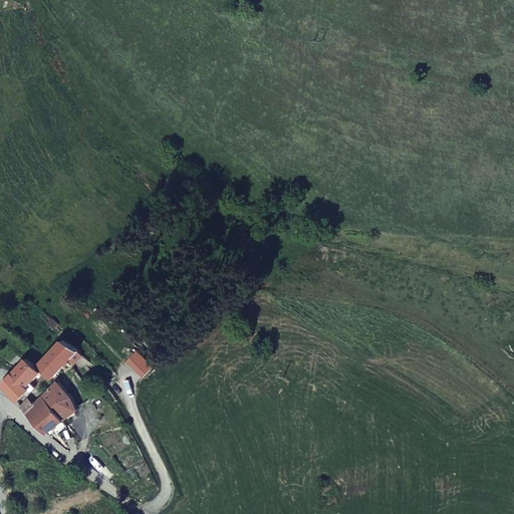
[(78,353),(63,342),(40,368),(51,379),(70,360),(78,353)]
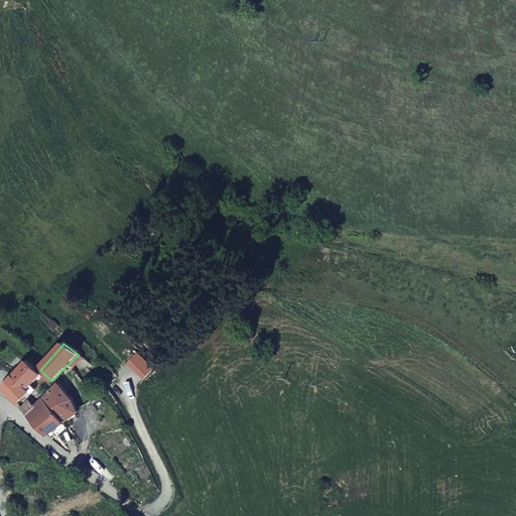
[(83,358),(79,355),(71,362),(75,366),(83,358)]
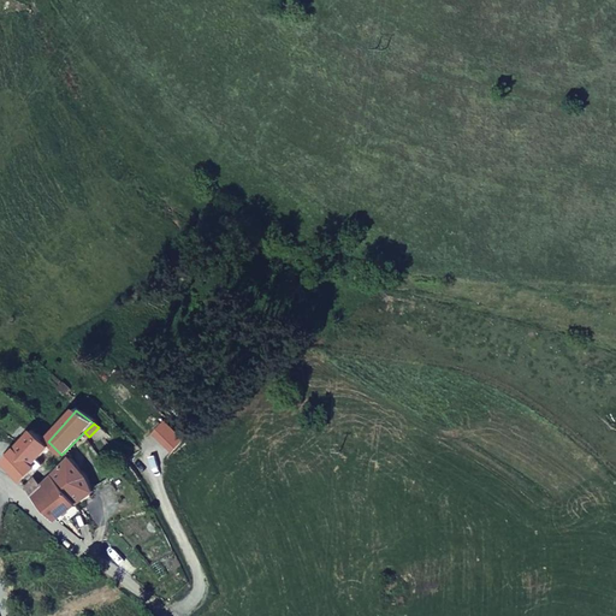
[(51,446),(47,443),(34,431),(4,463),(21,481),(35,468),(33,466),(37,460),(51,446)]
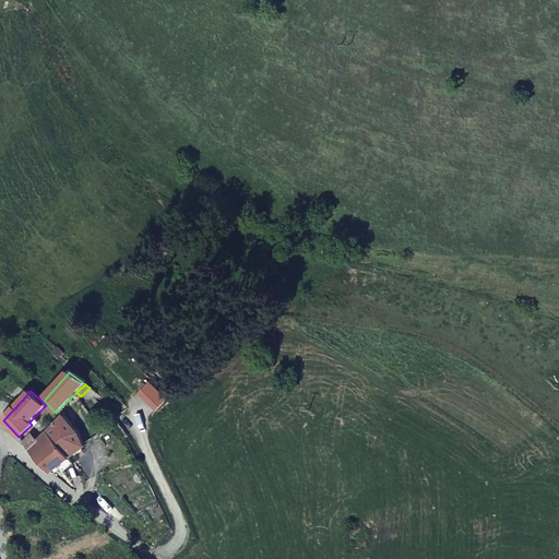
[(39,423),(34,417),(30,423),(32,425),(34,427),(39,423)]
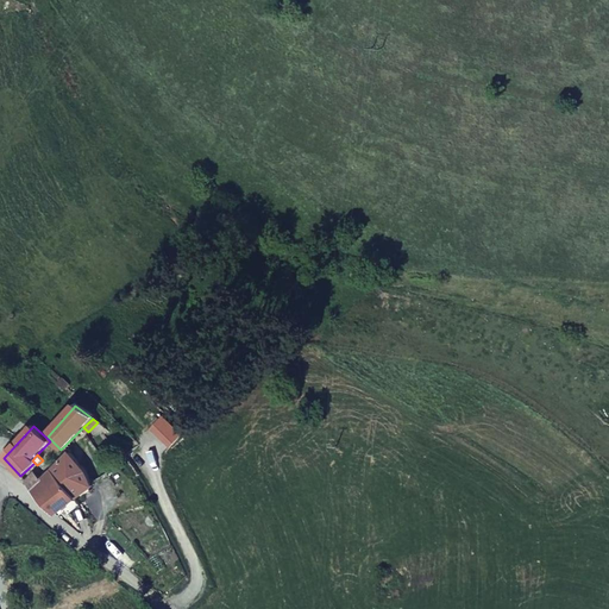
[(70,454),(68,457),(50,472),(75,500),(93,488),(87,475),(70,454)]
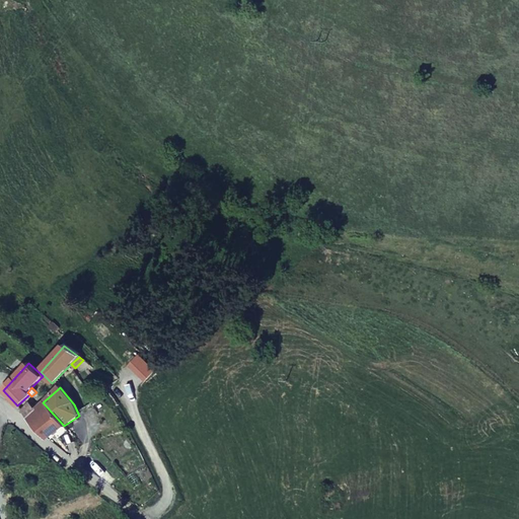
[(35,410),(27,418),(38,430),(47,438),(64,426),(43,402),(35,410)]
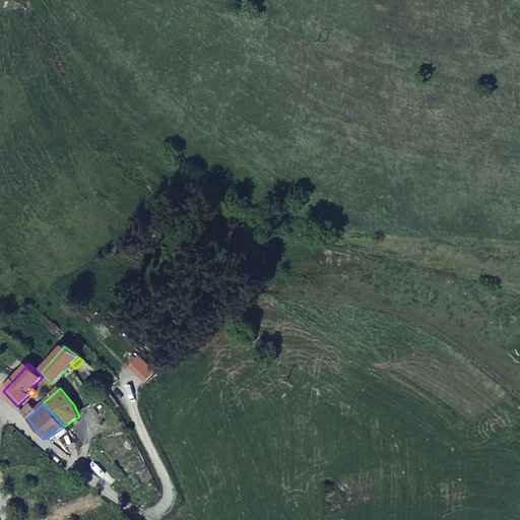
[(22,412),(27,418),(36,410),(29,405),(22,412)]
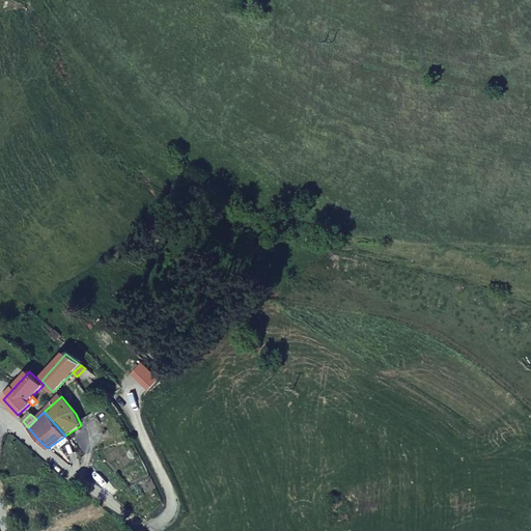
[(96,422),(94,414),(86,418),(91,426),(96,422)]
